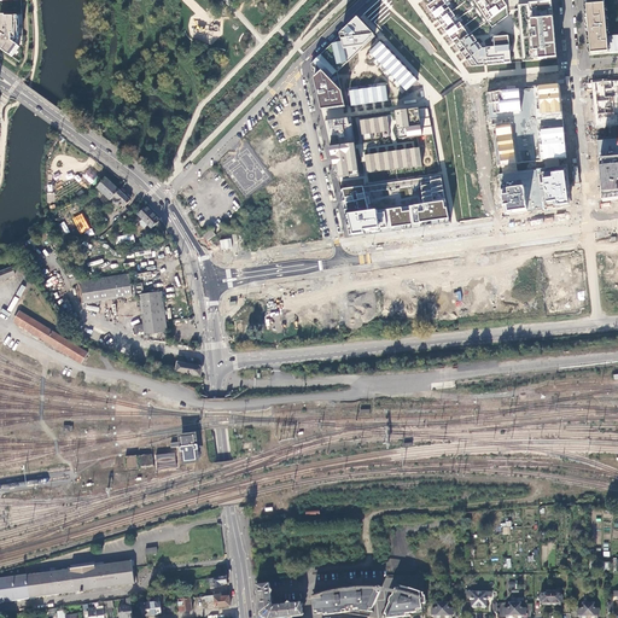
[(442,18),(438,22),(441,25),(447,33),(450,39),(453,41),(456,38),(460,41),(468,35),(460,22),(455,25),(450,18),(455,16),(443,0),(433,0),(430,3),(426,6),(436,18),(439,16),(442,18)]
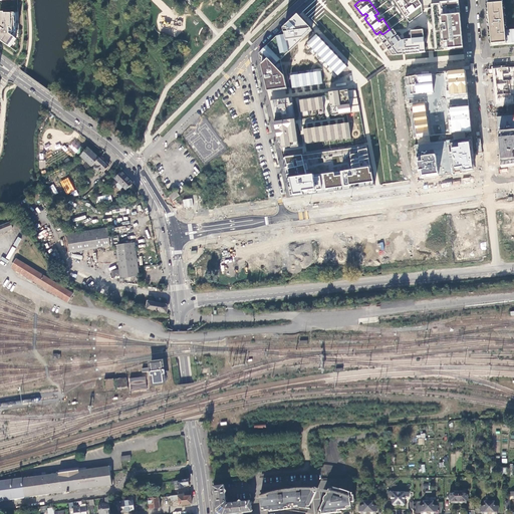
[(394,0),(396,3),(409,23),(423,14),(422,8),(422,5),(418,0),(394,0)]
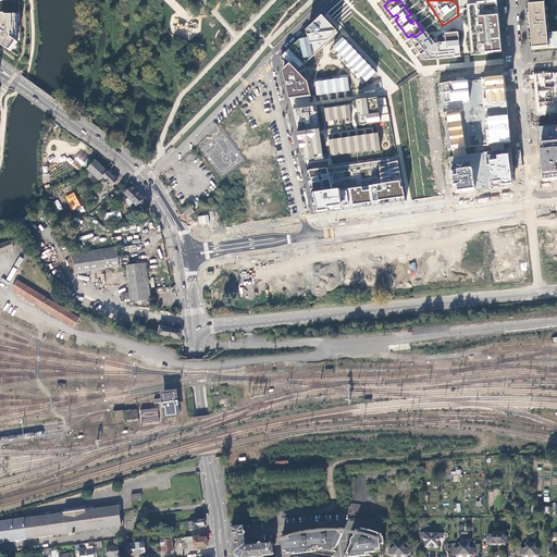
[(477,3),(467,4),(467,9),(472,56),(503,53),(499,24),(496,0),(492,0),(477,1),(477,3)]
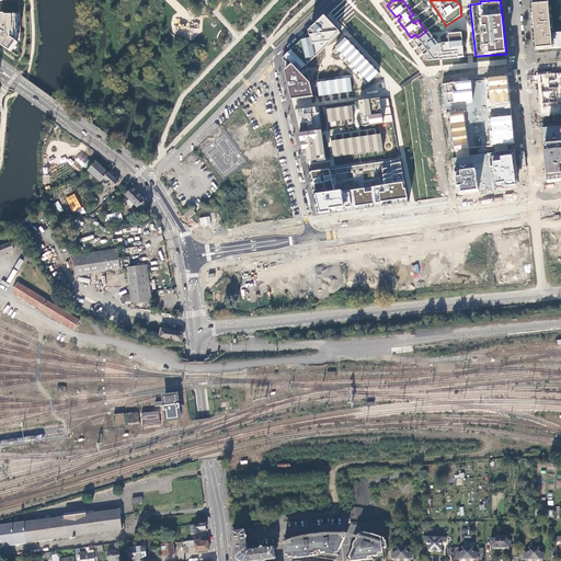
[(560,0),(529,0),(531,21),(535,52),(552,49),(560,48),(560,0)]
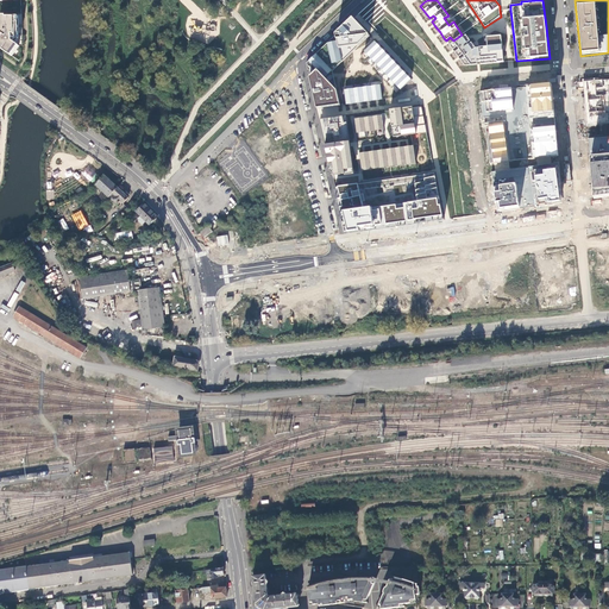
[(6,16),(0,16),(0,48),(11,56),(19,46),(14,43),(18,38),(18,17),(6,17),(6,16)]
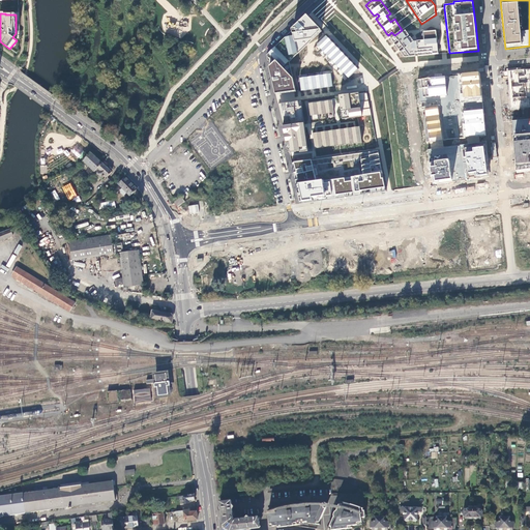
[(290,32),(266,55),(269,65),(268,66),(270,74),(275,94),(296,92),(292,78),(289,61),(322,31),(305,13),(291,28),(291,31),(290,32)]
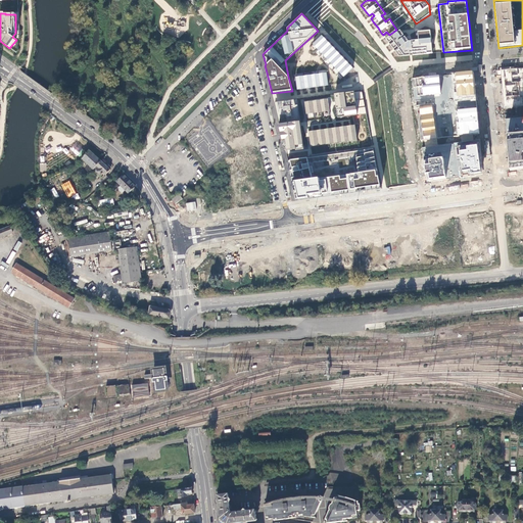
[(399,56),(410,55),(410,53),(413,52),(413,55),(433,53),(430,30),(418,31),(418,39),(409,40),(405,36),(401,38),(401,37),(403,35),(399,30),(397,31),(396,30),(389,35),(385,38),(388,42),(392,39),(394,42),(390,44),(393,48),(396,46),(398,48),(395,51),(399,56)]
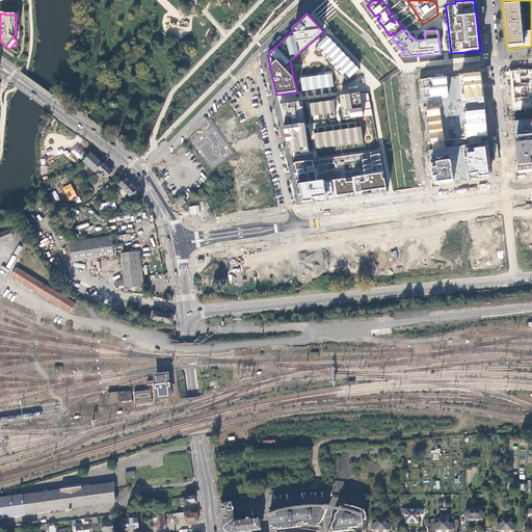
[(349,78),(360,70),(356,67),(352,61),(347,56),(343,52),(339,47),(334,43),(329,37),(327,35),(317,45),(349,78)]
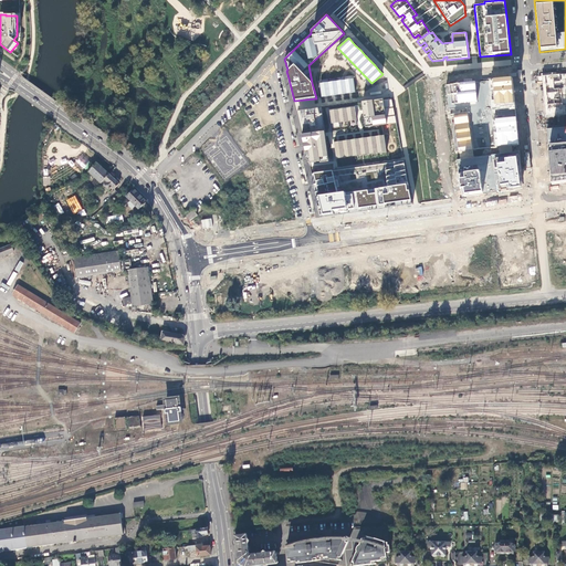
[(565,74),(543,76),(547,116),(561,115),(565,114),(565,74)]
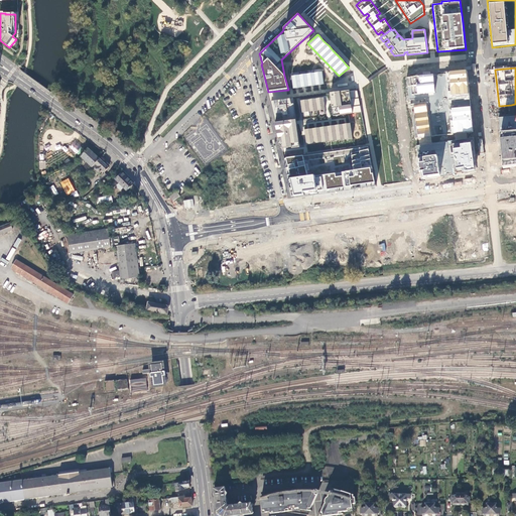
[(450,120),(452,134),(473,132),(472,117),(471,106),(470,97),(467,75),(467,70),(448,72),(448,73),(445,74),(446,80),(448,80),(449,83),(446,83),(448,101),(449,108),(450,117),(452,117),(452,120),(450,120)]
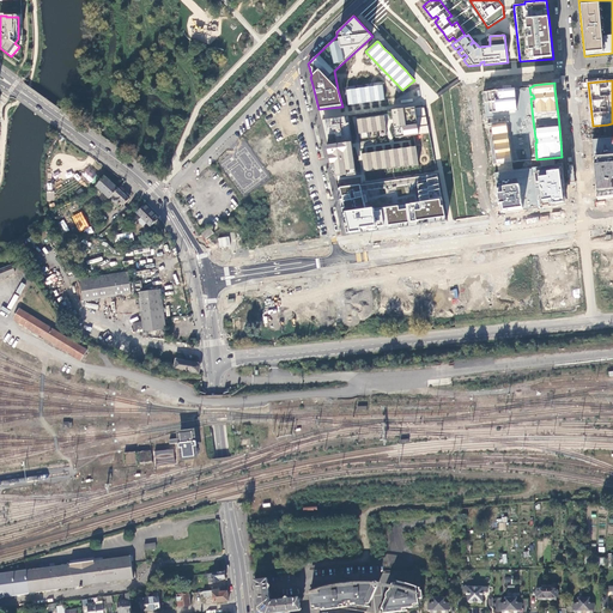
[(346,90),(349,105),(353,104),(362,103),(371,102),(380,101),(384,101),(383,85),(346,90)]
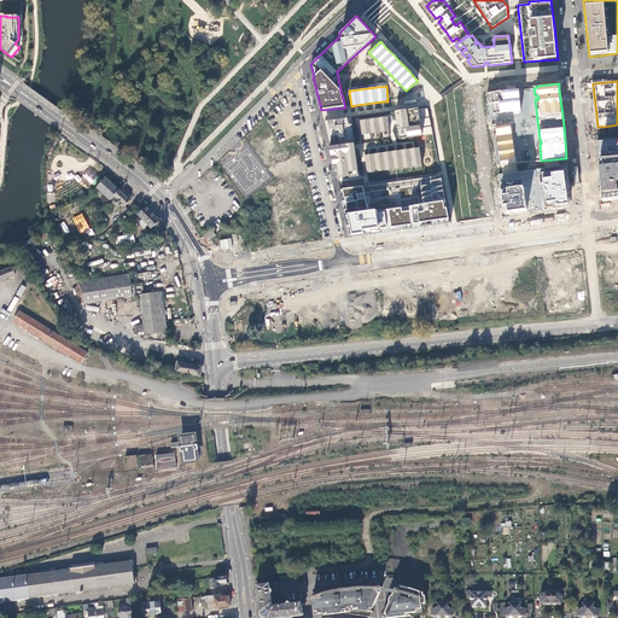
[(487,93),(490,120),(507,118),(506,112),(513,112),(513,115),(520,114),(519,111),(522,111),(519,89),(502,91),(487,93)]
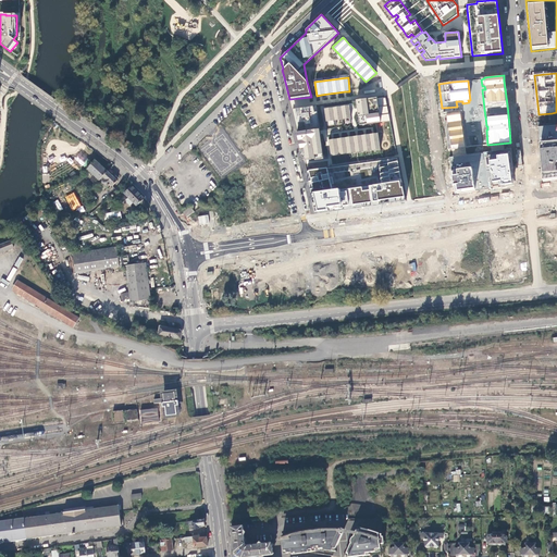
[(356,101),(292,109),(296,128),(297,132),(304,161),(314,159),(314,160),(323,159),(323,157),(331,156),(381,150),(376,123),(391,121),(385,97),(378,98),(376,97),(364,99),(356,100),(356,101)]
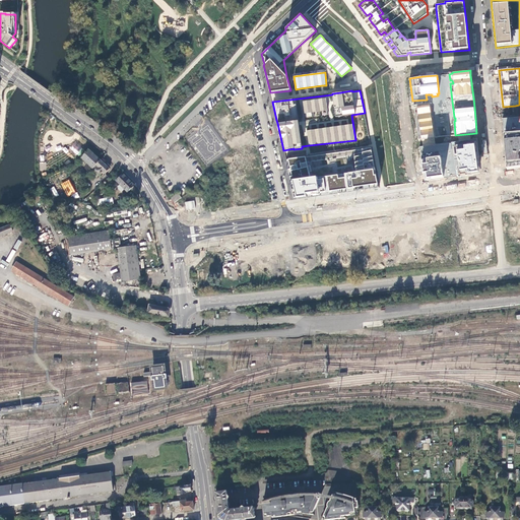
[(413,105),(417,141),(435,137),(430,103),(413,105)]
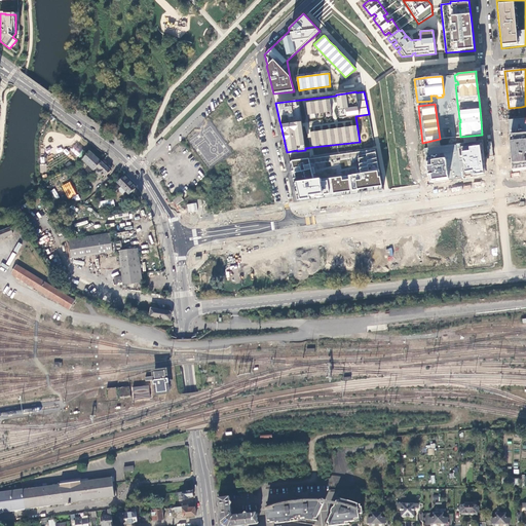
[(525,138),(510,140),(514,172),(525,170),(525,138)]
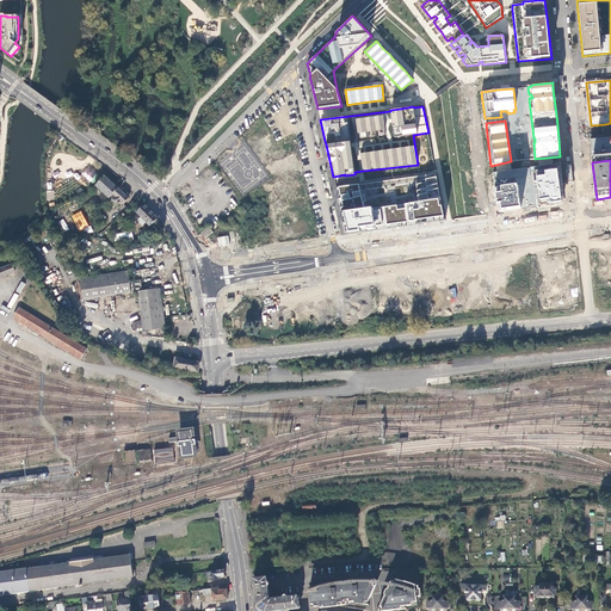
[(566,204),(560,164),(531,167),(493,172),(495,191),(497,198),(499,213),(523,210),(537,208),(544,207),(566,204)]
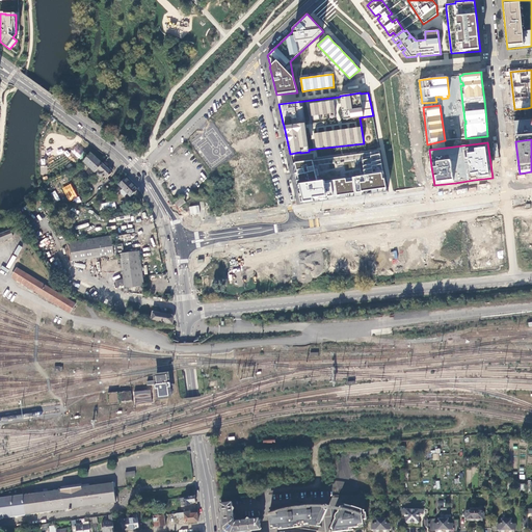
[(78,157),(84,150),(79,144),(73,152),(78,157)]
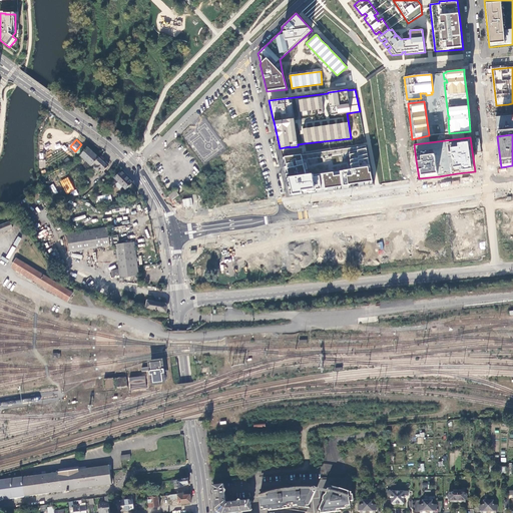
[(84,146),(81,144),(75,151),(79,153),(84,146)]
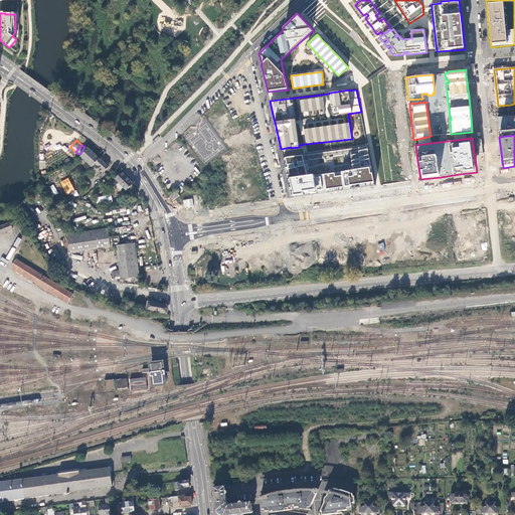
[(289,187),(291,196),(303,195),(318,193),(326,192),(333,191),(343,190),(353,188),(366,186),(375,185),(372,172),(367,146),(303,156),(302,155),(285,157),(285,158),(284,158),(286,167),(285,167),(290,185),(290,186),(289,187)]
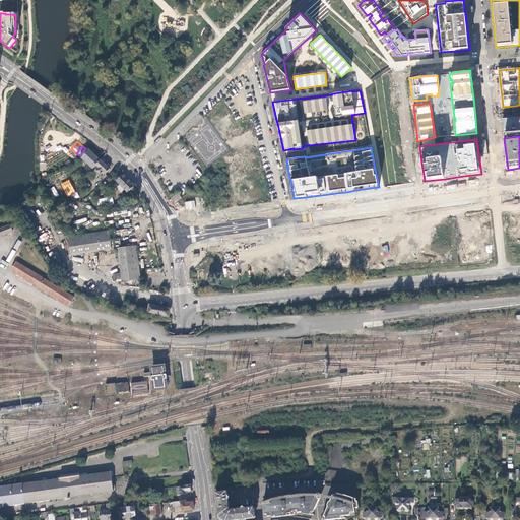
[(82,158),(84,160),(92,152),(90,150),(89,149),(88,149),(81,158),(82,158)]
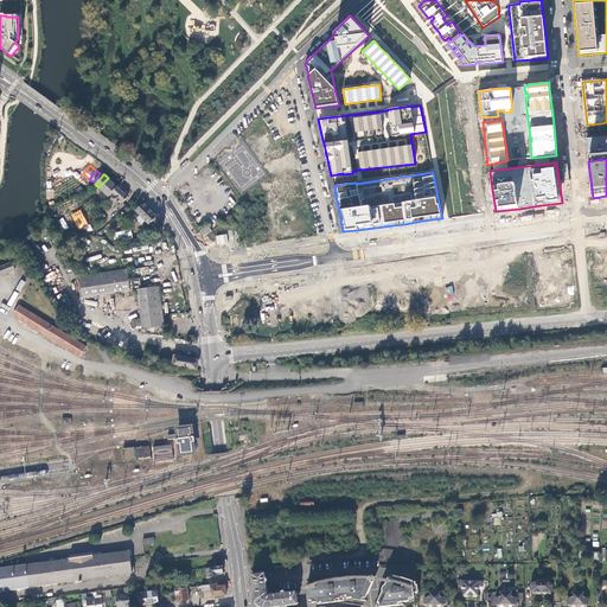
[(112,193),(117,187),(113,183),(108,178),(98,187),(108,197),(112,193)]
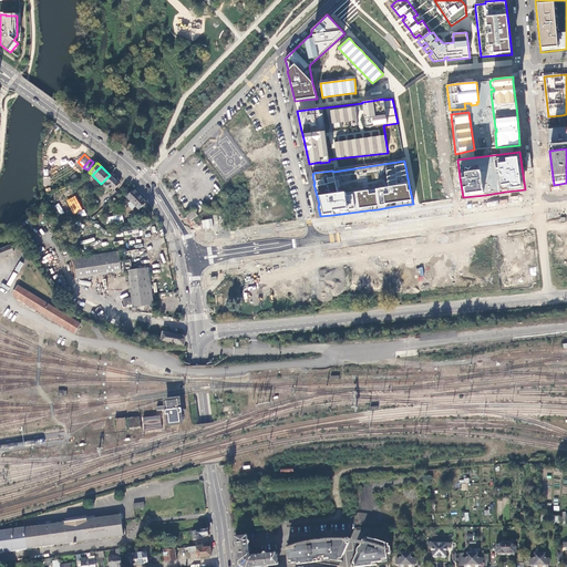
[(115,189),(120,184),(114,179),(110,175),(104,181),(107,183),(105,186),(110,191),(113,187),(115,189)]
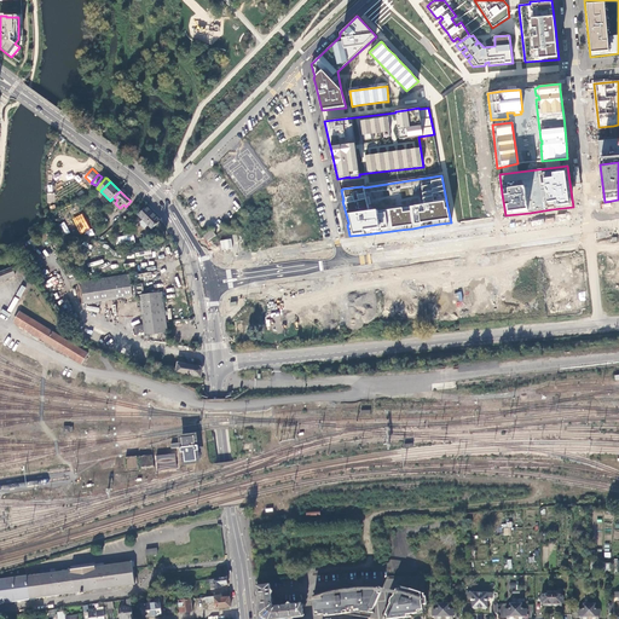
[(152,229),(161,221),(148,207),(139,215),(152,229)]
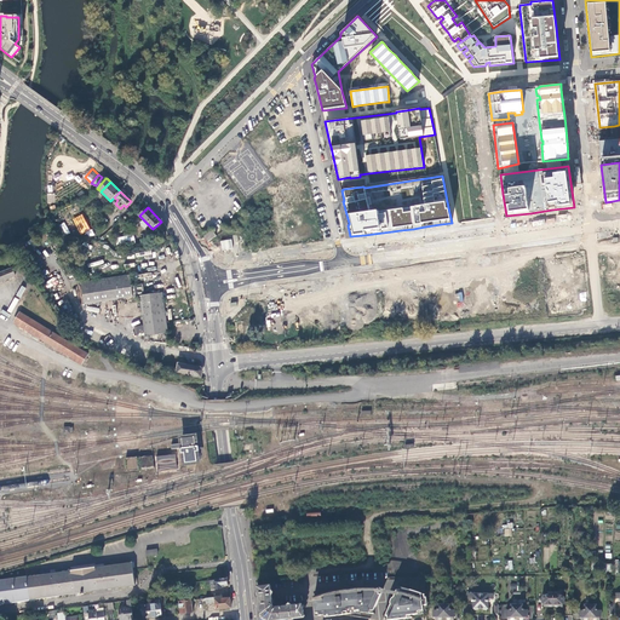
[(86,233),(89,237),(92,236),(85,213),(73,218),(79,235),(86,233)]
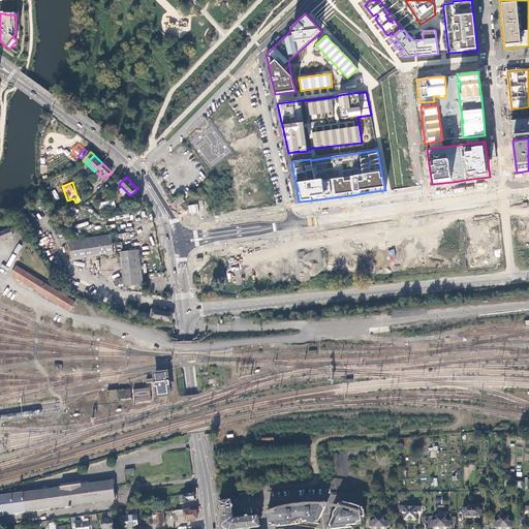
[(174,201),(177,207),(184,201),(181,196),(174,201)]
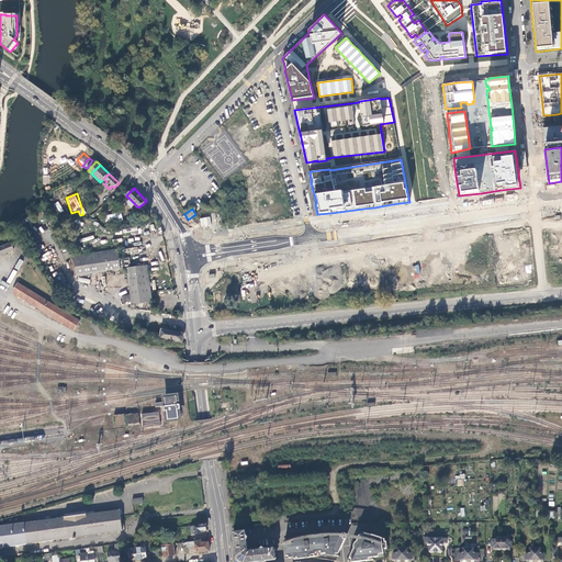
[(0,256),(14,251),(11,243),(0,247),(0,256)]
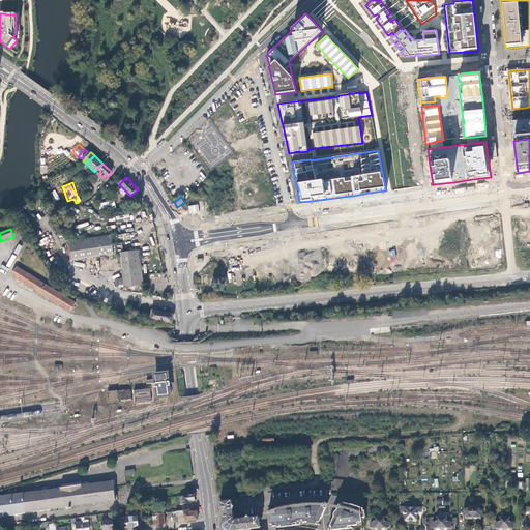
[(111,235),(68,240),(70,260),(113,255),(111,235)]
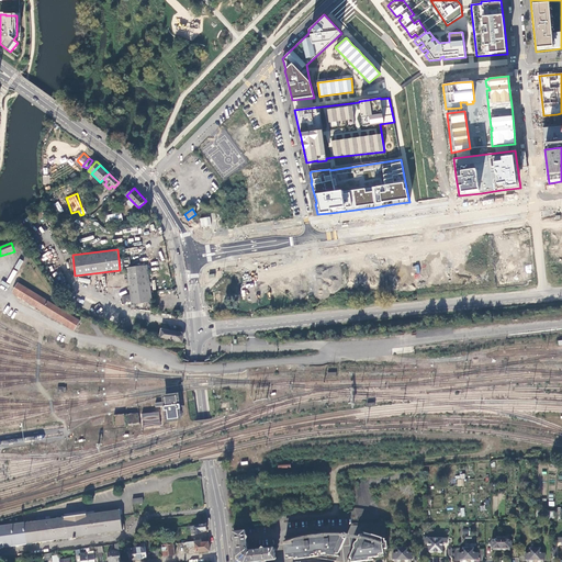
[(20,259),(14,268),(19,270),(23,261),(20,259)]
